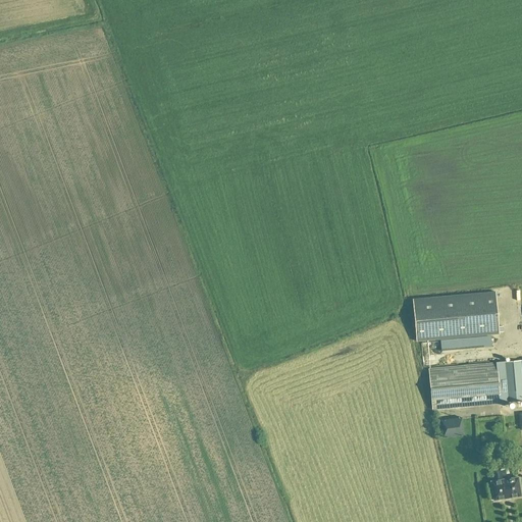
[(496,292),(412,300),(416,343),(499,334),(499,333),(504,332),(503,326),(499,327),(496,292)]
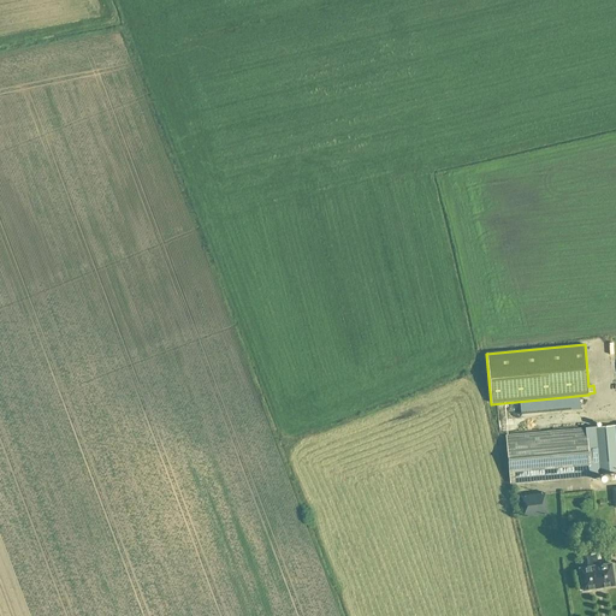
[(520,403),(520,414),(580,409),(579,397),(520,403)]
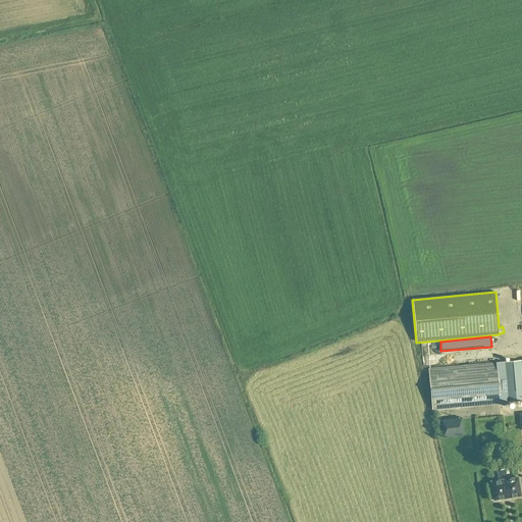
[(521,360),(504,362),(507,403),(521,401),(521,360)]
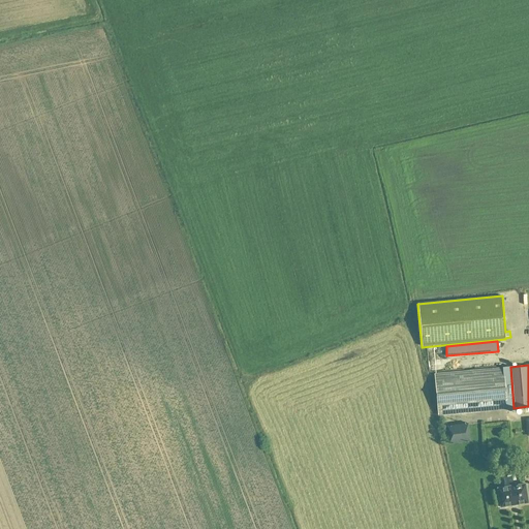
[(438,415),(506,409),(502,368),(434,374),(438,415)]
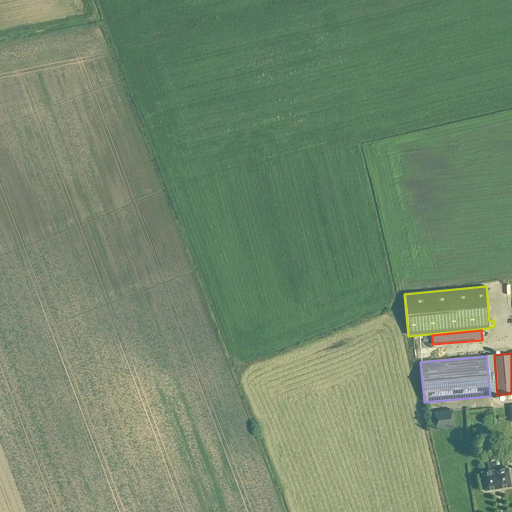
[(452,411),(431,413),(433,429),(453,428),(452,411)]
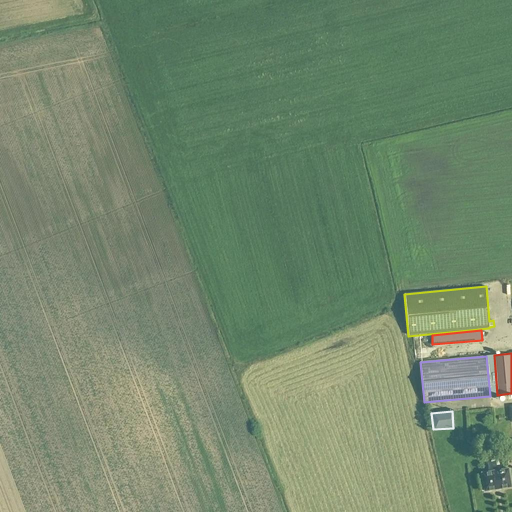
[(482,472),(485,491),(511,487),(508,468),(482,472)]
